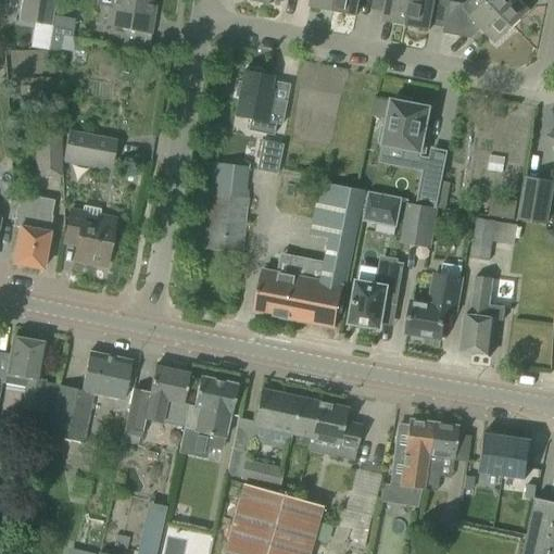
[(23,0),(20,20),(53,25),(57,0),(23,0)]
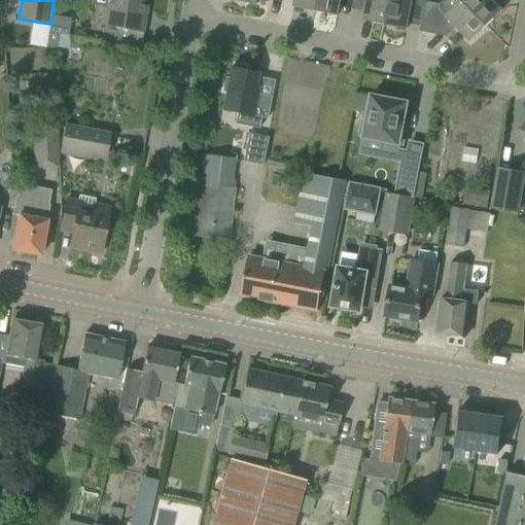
[(95,0),(94,3),(103,5),(100,24),(124,28),(144,31),(148,10),(149,2),(145,2),(145,0),(95,0)]
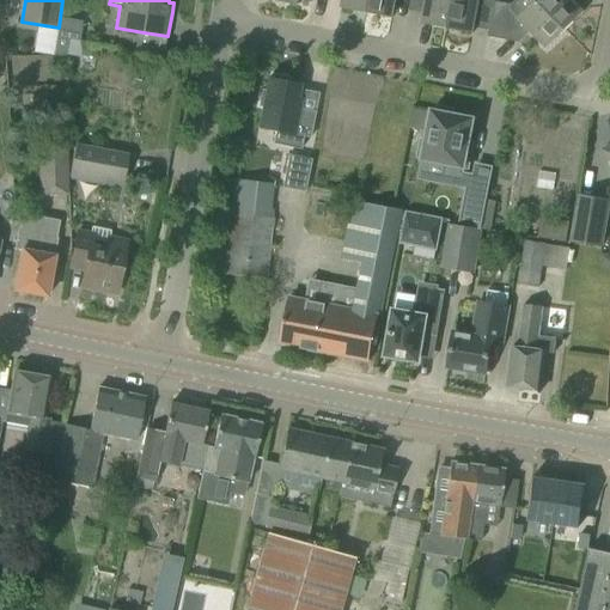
[(343,0),(343,6),(368,11),(371,0),(343,0)]
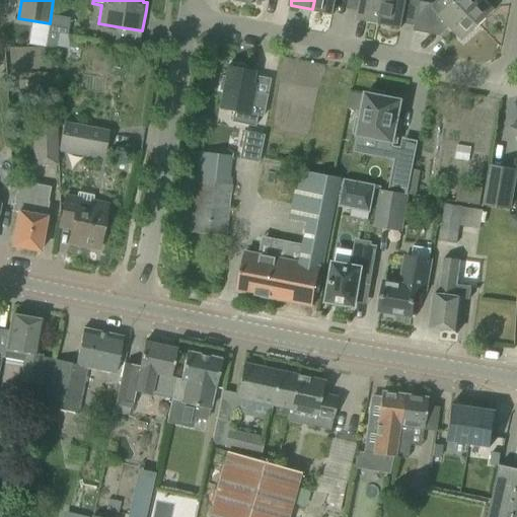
[(314,0),(312,9),(334,13),(337,0),(314,0)]
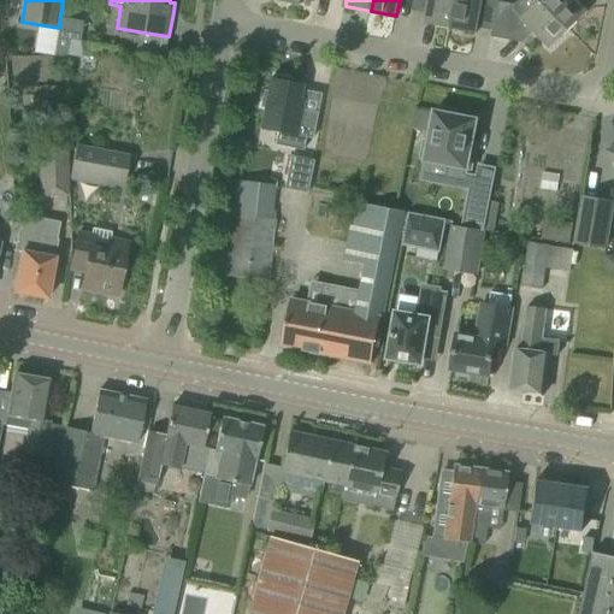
[(430,0),(426,22),(452,27),(456,0),(430,0)]
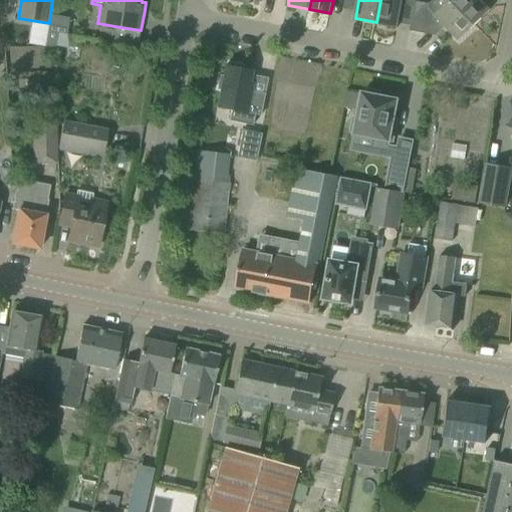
[(403,3),(416,5),(417,0),(380,0),(376,22),(399,26),(403,3)]
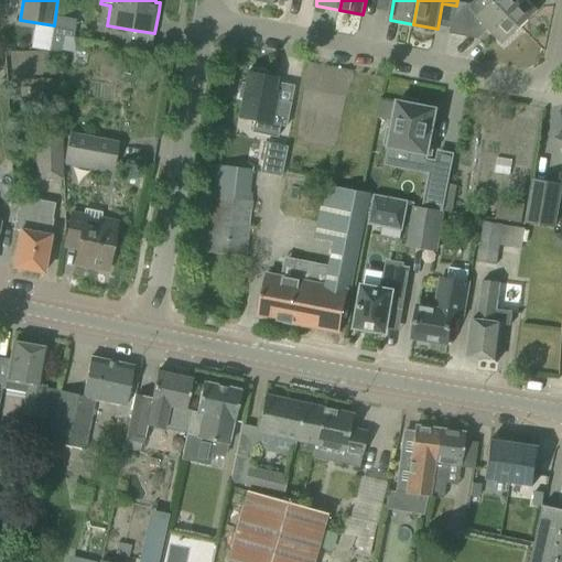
[(457,0),(456,6),(451,32),(468,35),(469,31),(477,32),(486,23),(505,43),(522,26),(497,0),(474,0),(472,2),(457,0)]
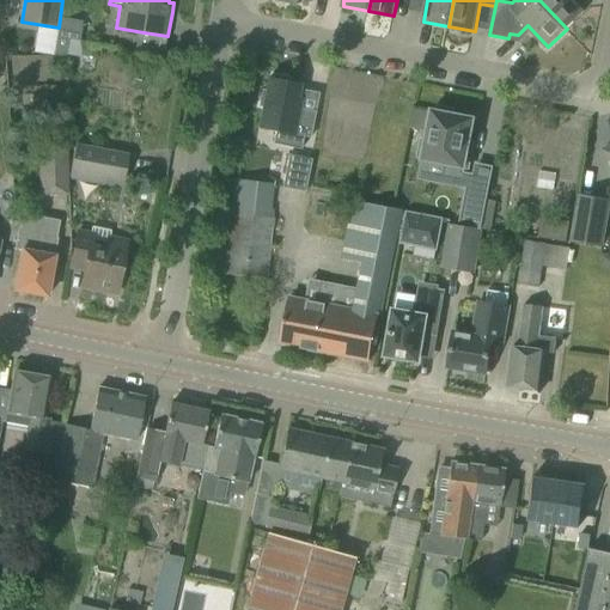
[(540,0),(567,29),(585,10),(575,0),(540,0)]
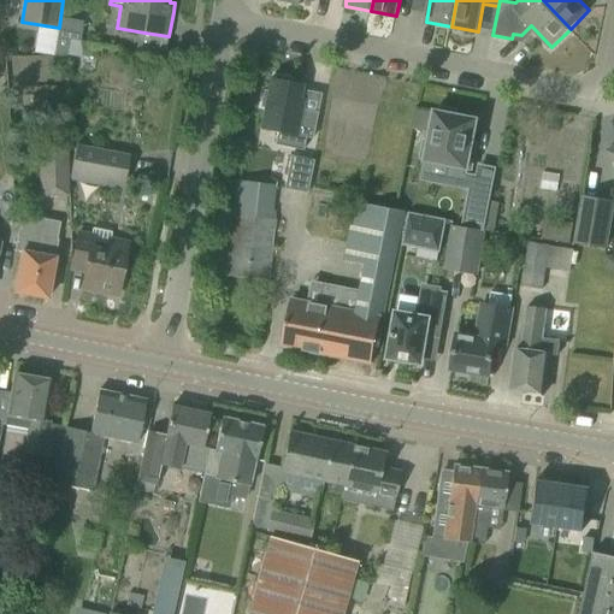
[(62,16),(54,54),(68,54),(70,39),(81,40),(84,19),(62,16)]
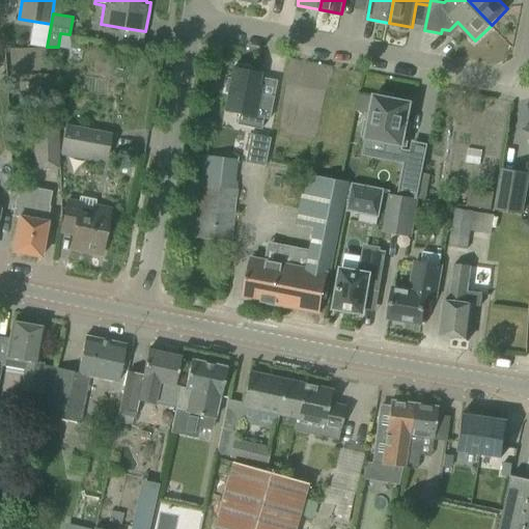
[(275,98),(260,95),(261,88),(258,87),(261,75),(250,73),(251,70),(238,66),(237,70),(233,70),(231,80),(228,80),(225,93),(228,93),(225,112),(240,115),(238,123),(262,128),(265,119),(270,120),(275,98)]
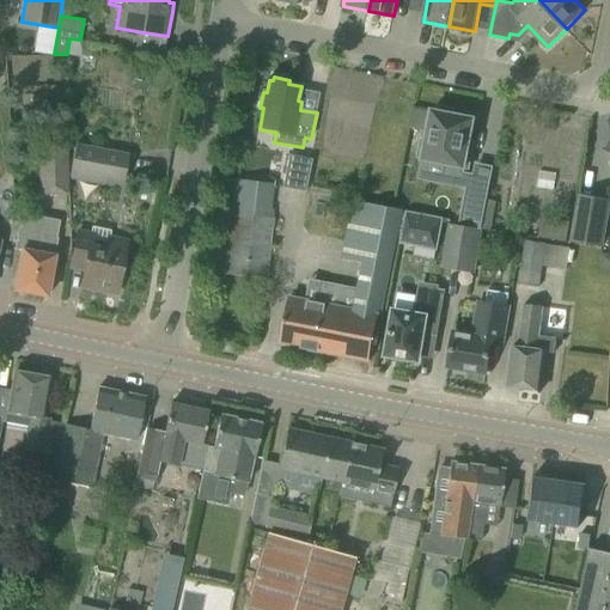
[(32,85),(35,104),(63,103),(61,85),(32,85)]
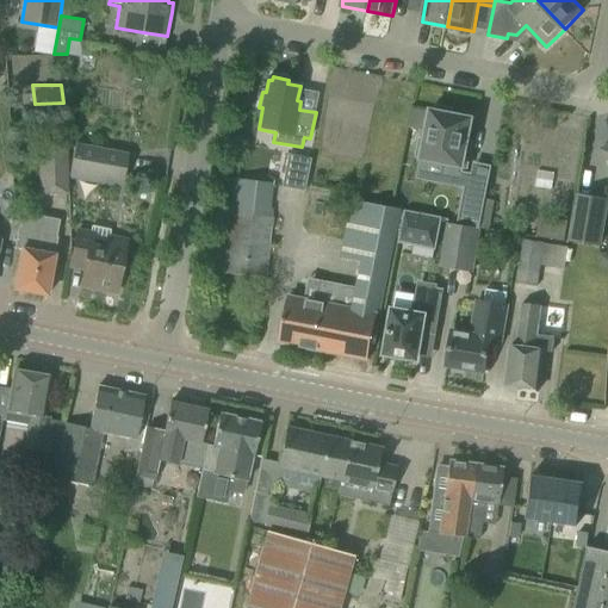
[(422,159),(448,163),(445,181),(460,185),(464,166),(469,167),(473,141),(469,140),(473,117),(454,113),(453,106),(439,104),(434,111),(432,110),(430,111),(427,130),(426,138),(421,138),(417,156),(422,156),(422,159)]
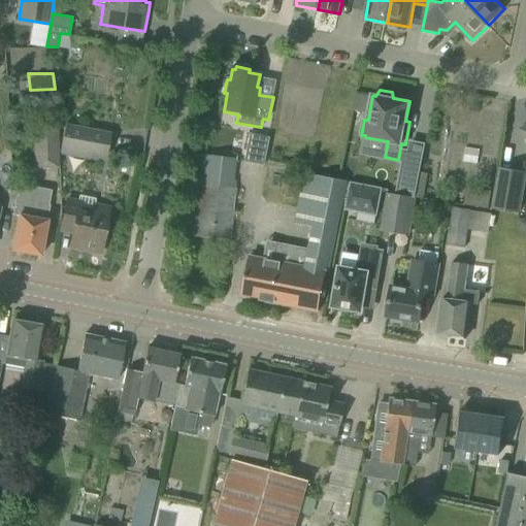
[(358,93),(354,110),(369,112),(372,96),(358,93)]
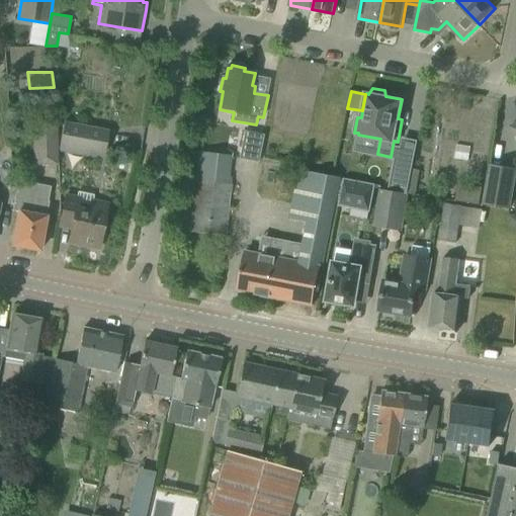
[(33,119),(33,164),(59,163),(59,118),(33,119)]
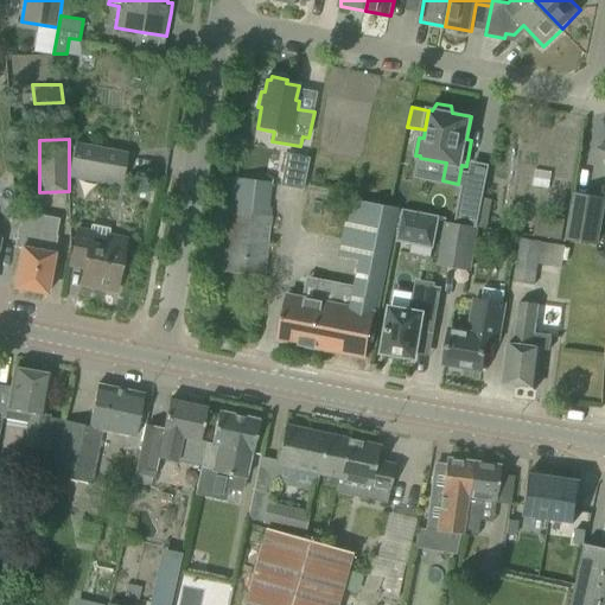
[(76,141),(70,176),(104,182),(106,178),(123,182),(129,151),(76,141)]
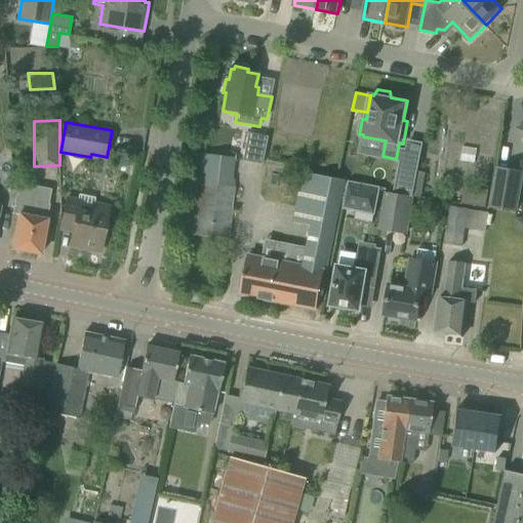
[(264,163),(269,135),(248,131),(243,159),(264,163)]
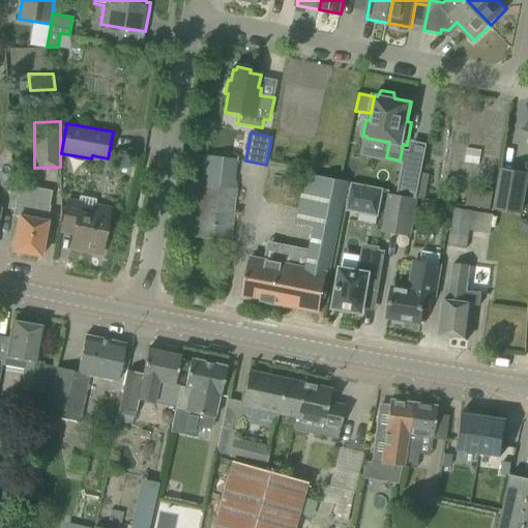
[(233,180),(236,159),(206,153),(196,236),(231,240),(234,220),(238,181),(233,180)]
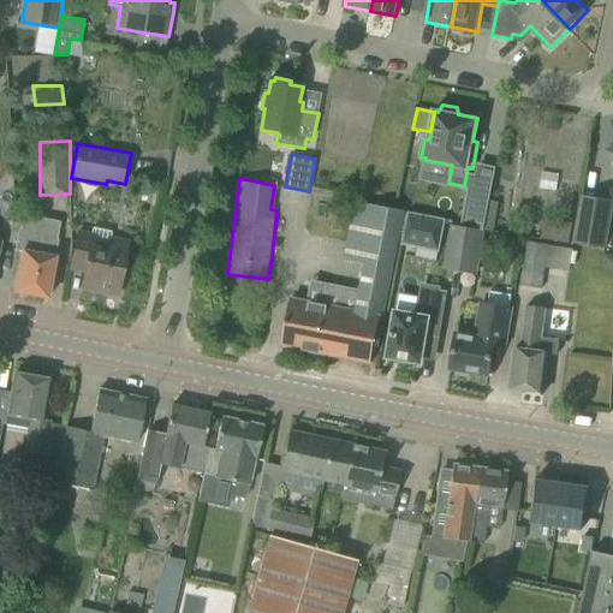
[(470,186),(464,222),(466,224),(486,228),(492,191),(470,186)]
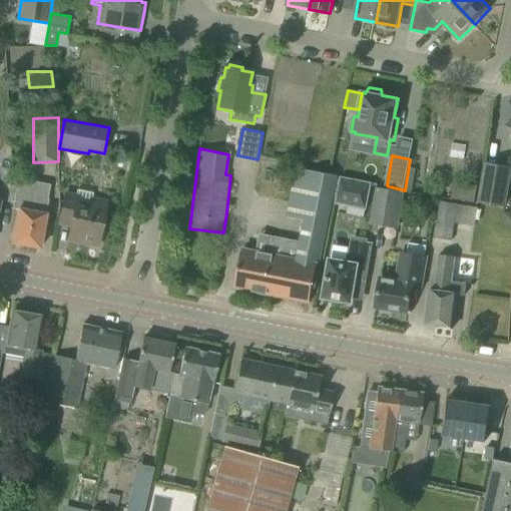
[(478,201),(506,206),(510,179),(510,165),(485,161),(478,201)]
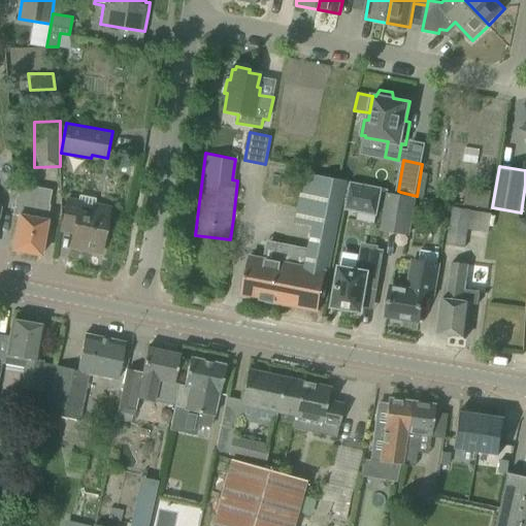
[(311,225),(307,247),(277,241),(274,258),(251,254),(243,295),(320,309),(327,272),(329,272),(348,179),(307,172),(297,223),(311,225)]
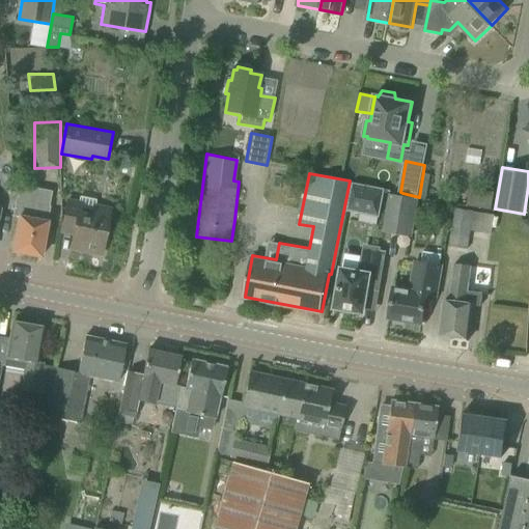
[(20,216),(18,230),(14,250),(43,256),(50,219),(49,219),(52,204),(37,201),(34,216),(30,216),(36,186),(19,182),(14,215),(20,216)]
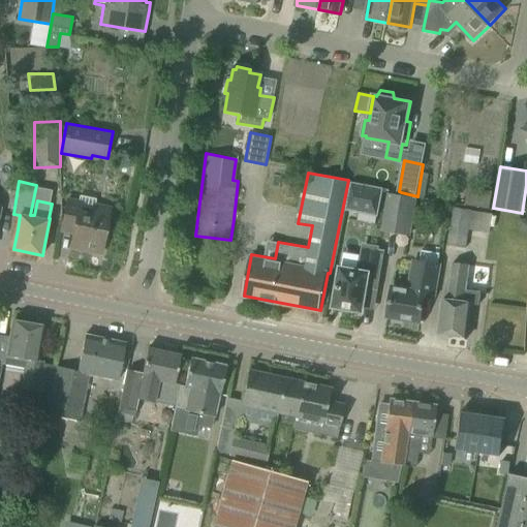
[(346,209),(361,212),(363,203),(380,207),(384,187),(352,181),(346,209)]
